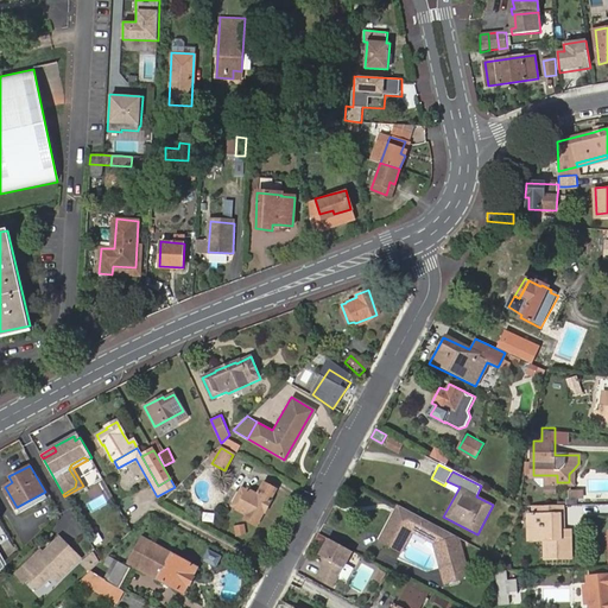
[(241,488),(232,506),(246,514),(245,518),(257,525),(274,491),(264,485),(257,496),(241,488)]
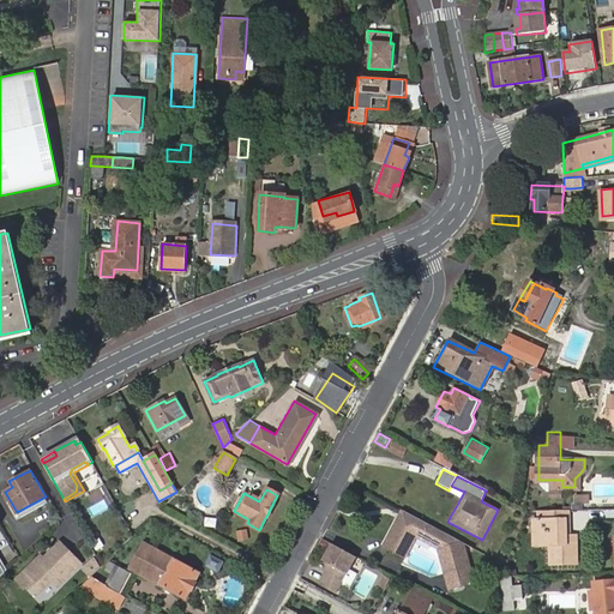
[(565,519),(565,510),(539,511),(540,519),(533,519),(534,545),(546,545),(546,564),(573,563),(573,535),(566,535),(563,535),(561,519),(565,519)]
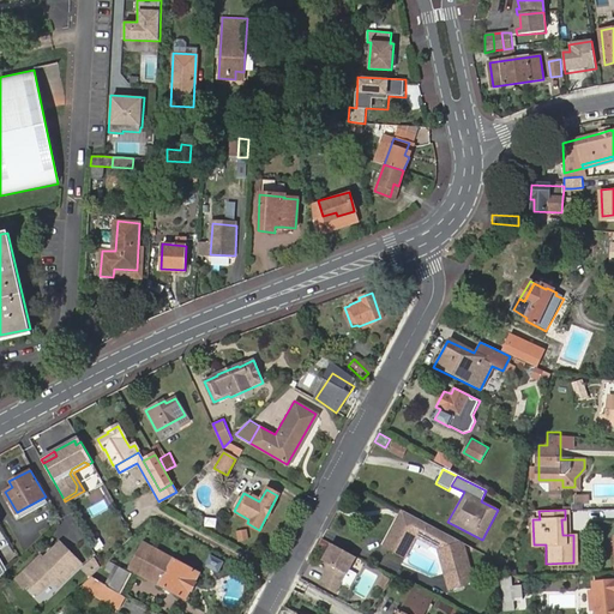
[(462,543),(401,512),(383,547),(404,558),(415,537),(438,549),(449,590),(468,583),(473,575),(462,543)]
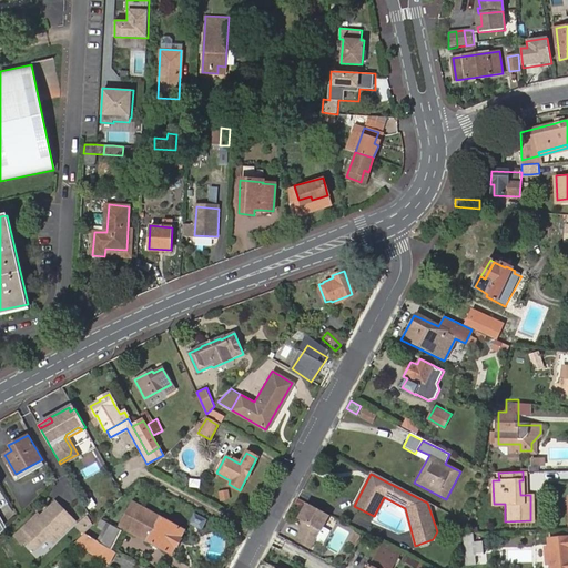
[(119,524),(171,554),(184,529),(132,499),(119,524)]
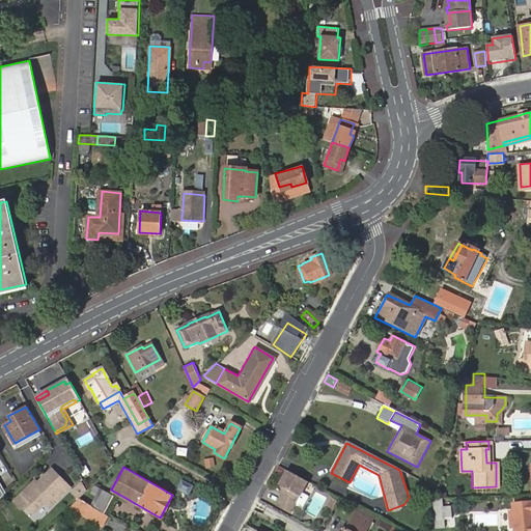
[(31,483),(14,500),(21,508),(24,505),(32,513),(45,502),(50,507),(71,487),(52,468),(33,485),(31,483)]
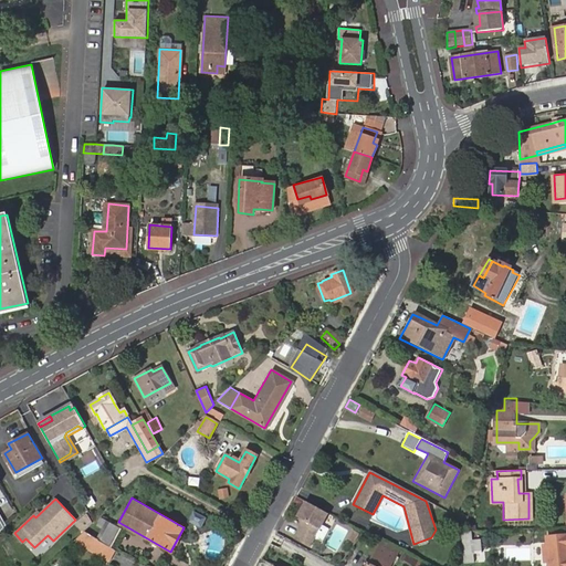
[(326,516),(304,505),(295,521),(303,524),(294,543),(308,551),(313,542),(320,530),(326,516)]
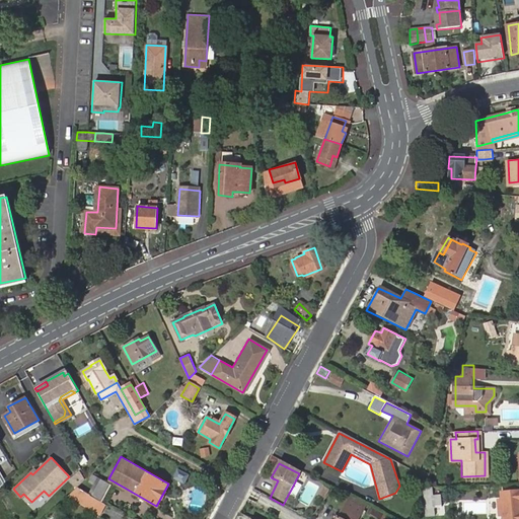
[(81,469),(71,478),(77,486),(85,477),(81,469)]
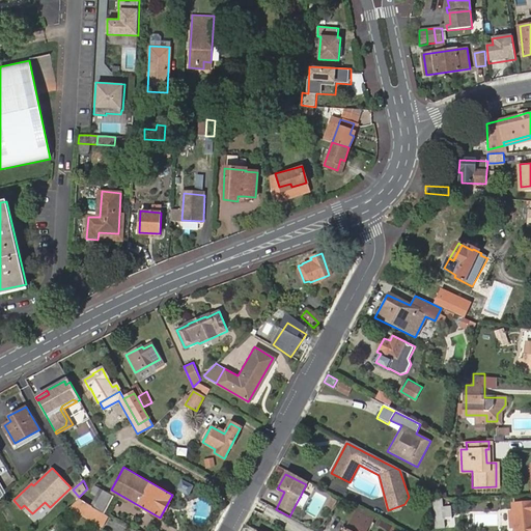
[(96,494),(90,503),(103,510),(113,493),(96,483),(92,492),(96,494)]
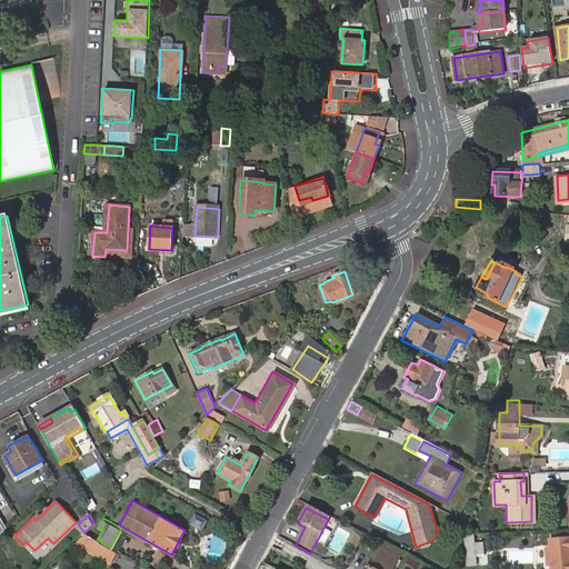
[(75,542),(108,563),(116,551),(110,547),(97,539),(85,532),(75,542)]
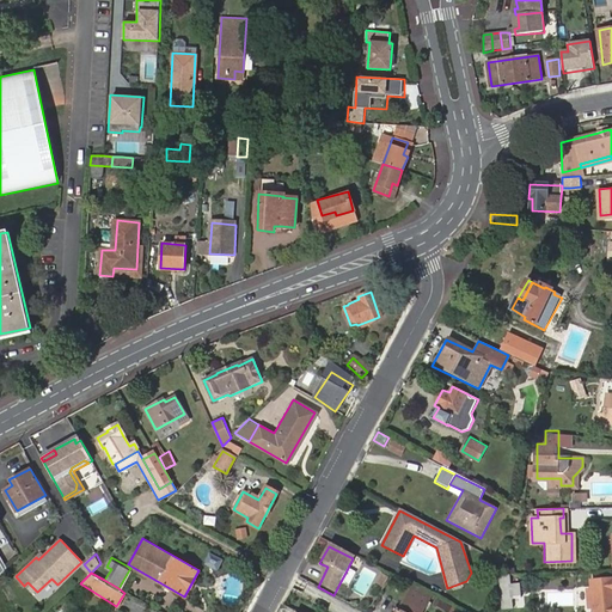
[(353,577),(346,573),(338,586),(347,591),(353,577)]
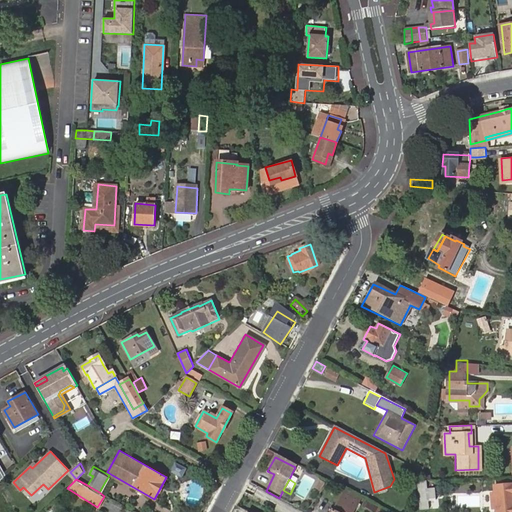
[(416,481),(417,508),(426,508),(425,480),(416,481)]
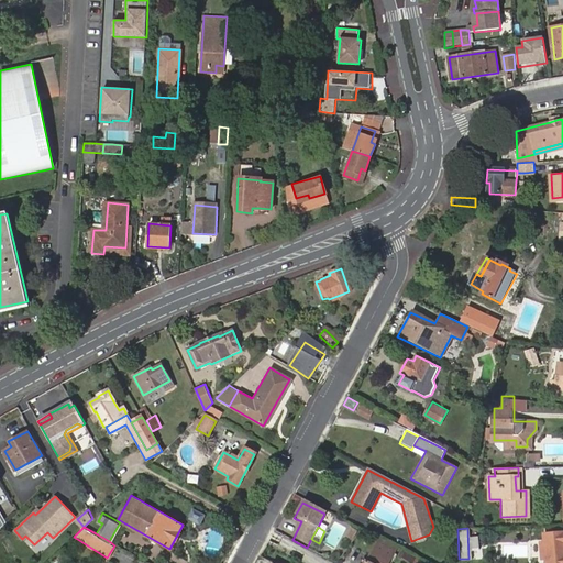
[(354,531),(348,529),(343,539),(349,541),(354,531)]
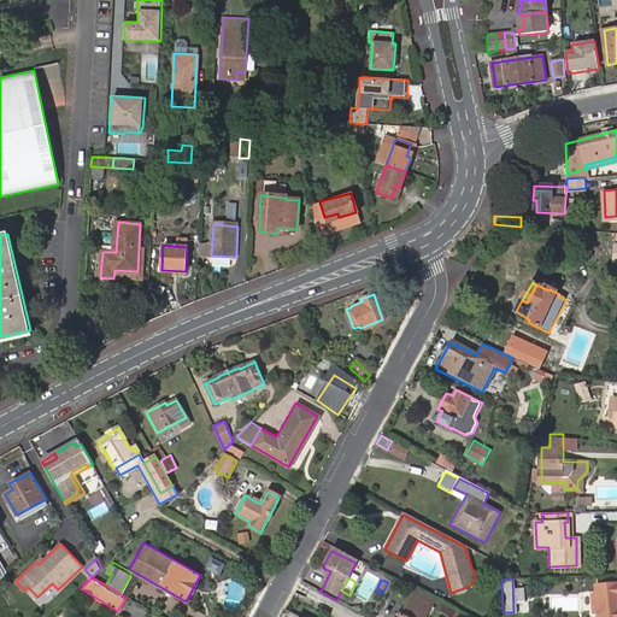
[(611,593),(616,593),(616,580),(595,582),(595,594),(591,594),(591,606),(595,606),(595,616),(616,616),(616,604),(611,605),(611,593)]
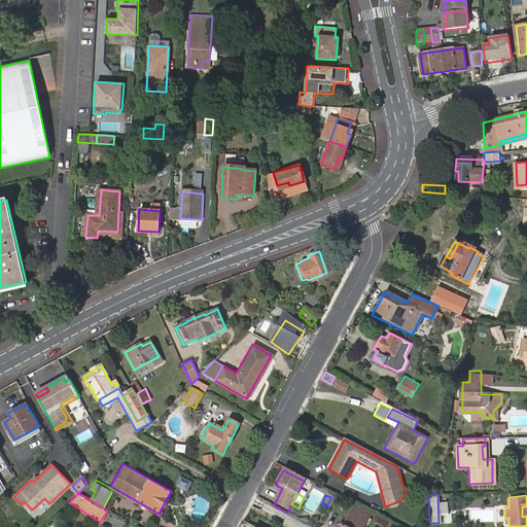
[(360,526),(369,513),(353,504),(343,526),(342,526),(360,526)]
